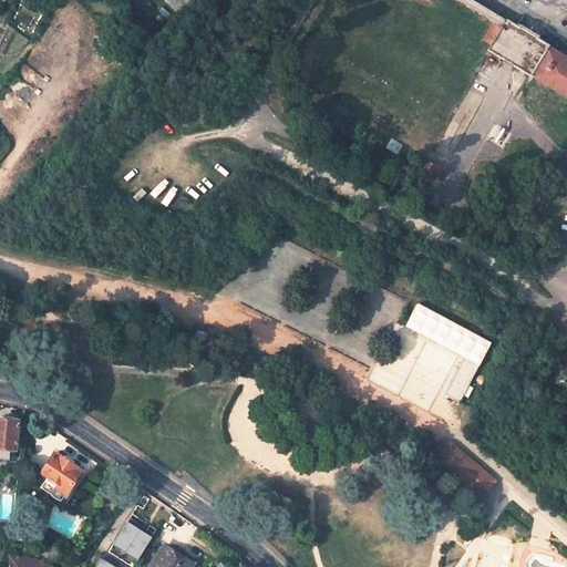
[(163,0),(179,14),(191,0),(163,0)]
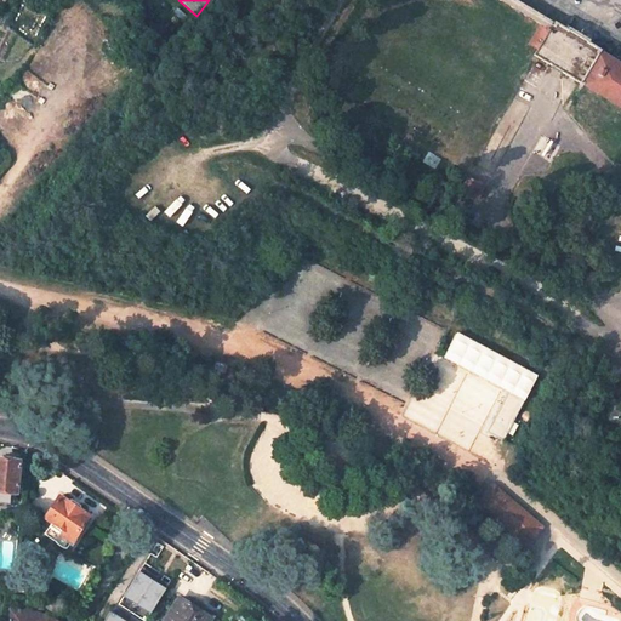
[(547,30),(540,26),(528,45),(536,50),(531,56),(551,67),(570,35),(552,24),(547,30)]
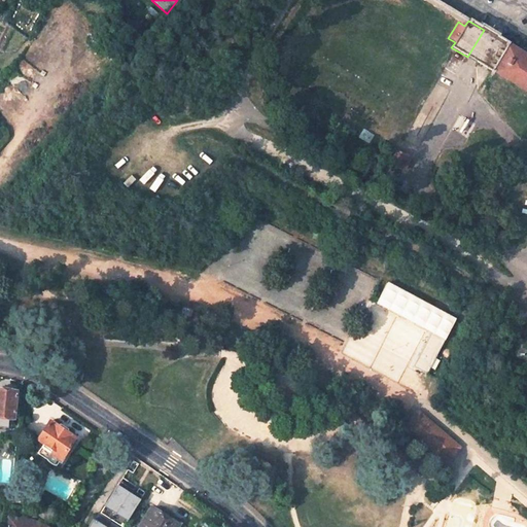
[(488,32),(484,30),(467,57),(471,60),(476,63),(492,35),(488,32)]
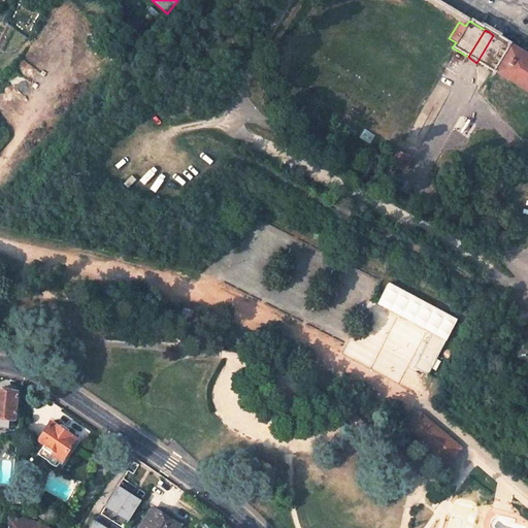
[(527,56),(493,35),(476,63),(527,93),(527,56)]
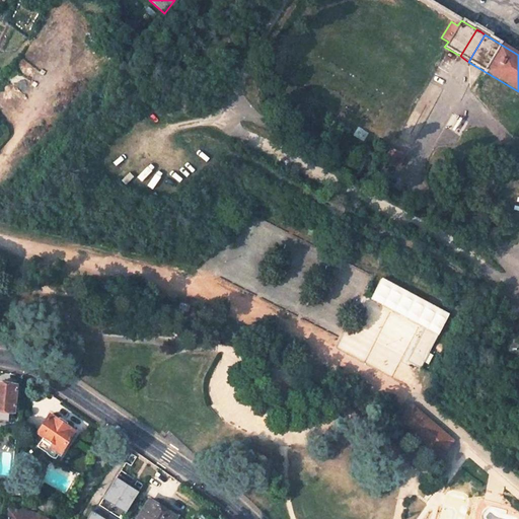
[(403,155),(390,148),(385,159),(398,166),(403,155)]
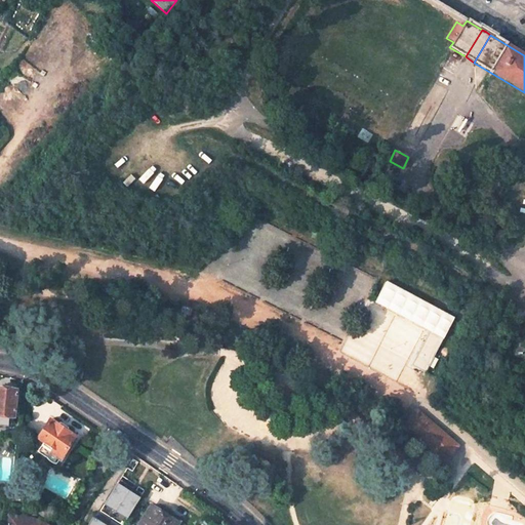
[(426,373),(453,319),(385,283),(373,304),(429,332),(417,355),(420,356),(415,367),(426,373)]
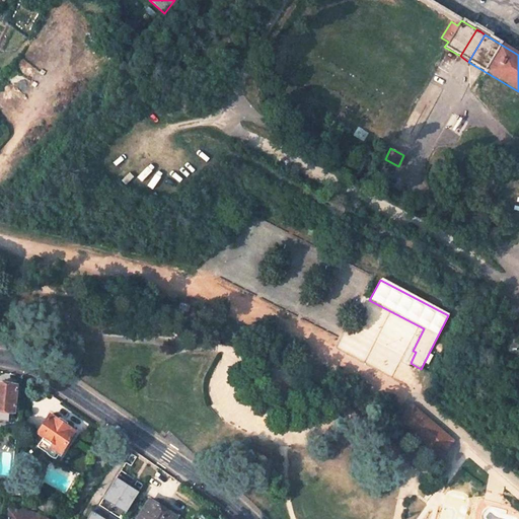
[(179,303),(178,309),(189,312),(191,305),(179,303)]
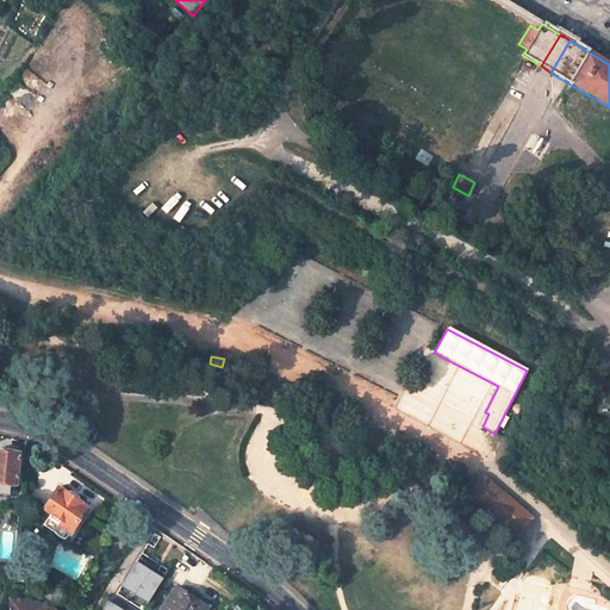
[(609,403),(609,380),(595,380),(593,412),(609,414),(609,403)]
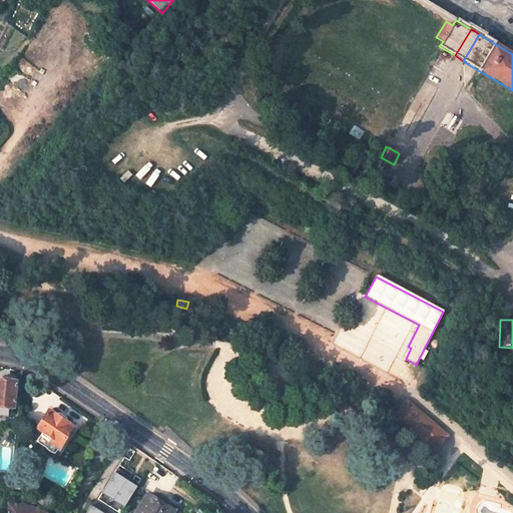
[(411,348),(408,347),(402,358),(406,359),(411,348)]
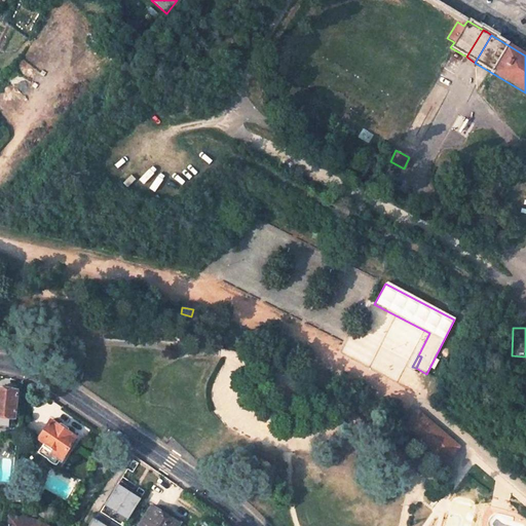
[(0,389),(0,417),(12,418),(14,391),(0,389)]
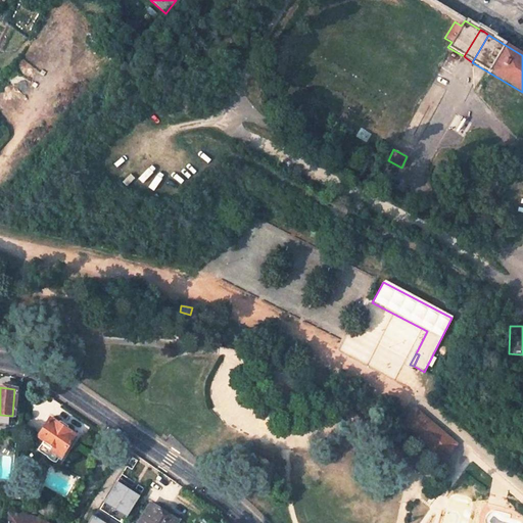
[(414,411),(409,417),(402,423),(396,431),(403,438),(411,430),(442,458),(455,443),(440,432),(439,433),(414,411)]
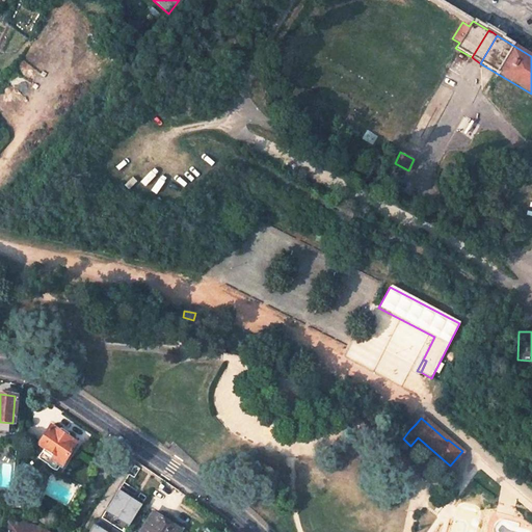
[(56,468),(74,442),(48,425),(36,443),(42,447),(36,455),(56,468)]
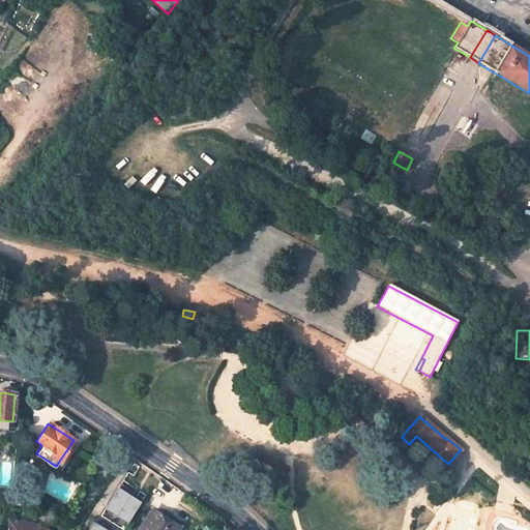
[(117,487),(140,501),(145,494),(122,479),(117,487)]
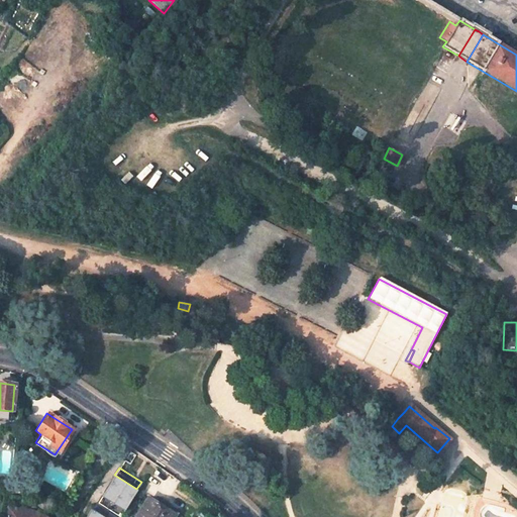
[(136,489),(114,475),(101,496),(123,510),(136,489)]
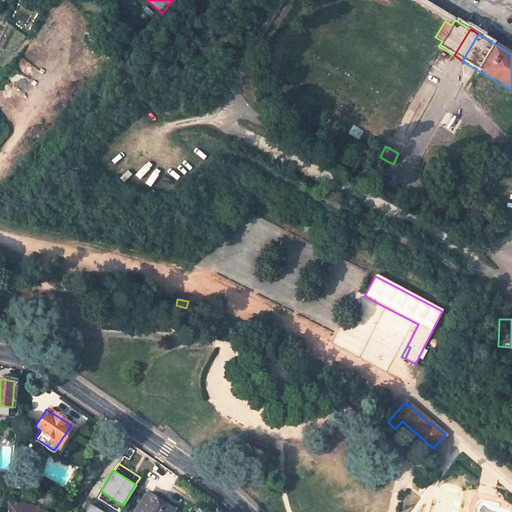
[(117,511),(122,505),(100,491),(95,498),(117,511)]
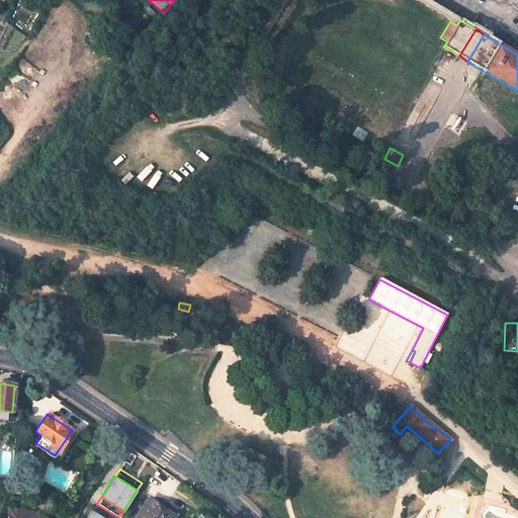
[(173,517),(174,517),(149,501),(137,517),(173,517)]
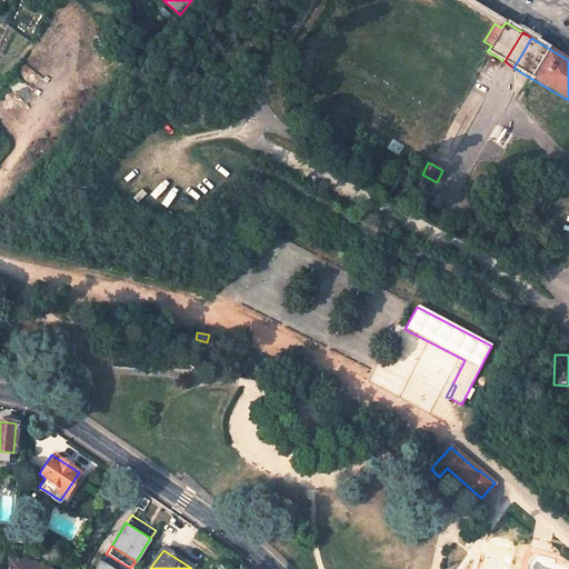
[(26,560),(6,557),(3,568),(40,568),(37,566),(32,563),(28,565),(26,560)]
